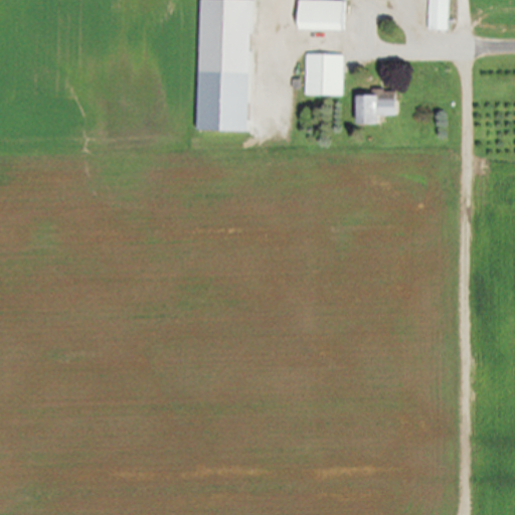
[(248,132),(251,0),(198,0),(195,131),(248,132)]
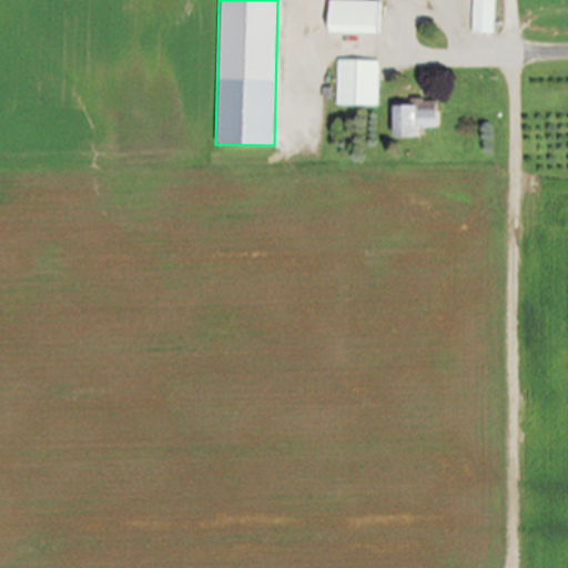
[(328,32),(378,33),(379,1),(330,0),(328,32)]
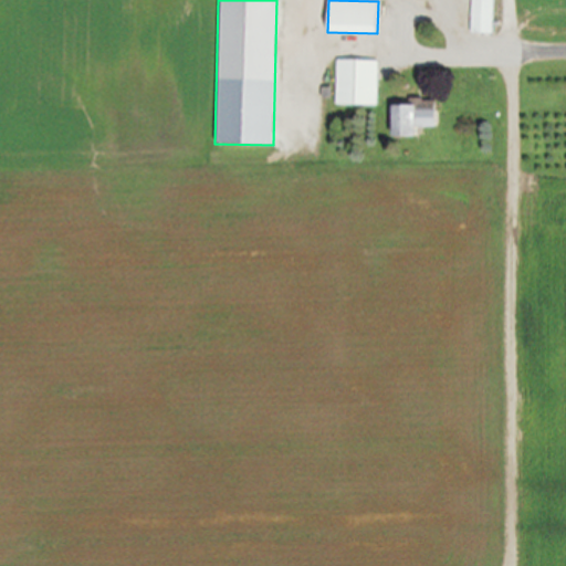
[(471,0),(471,33),(493,33),(493,0),(471,0)]
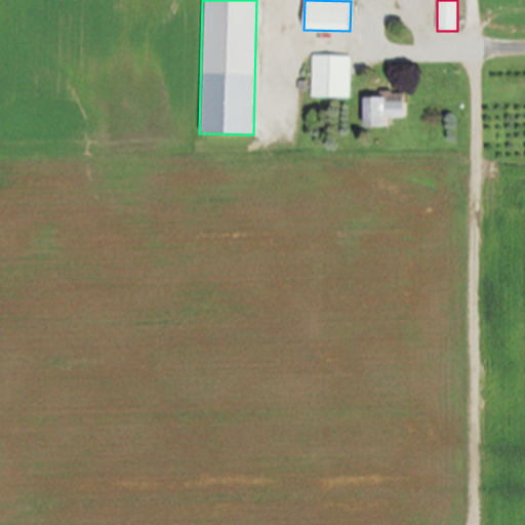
[(311,97),(350,97),(351,56),(312,55),(311,97)]
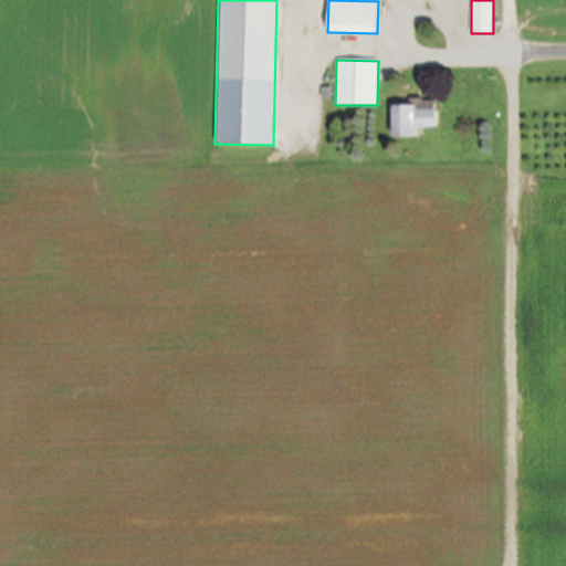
[(391,104),(392,136),(416,136),(415,127),(437,126),(436,103),(391,104)]
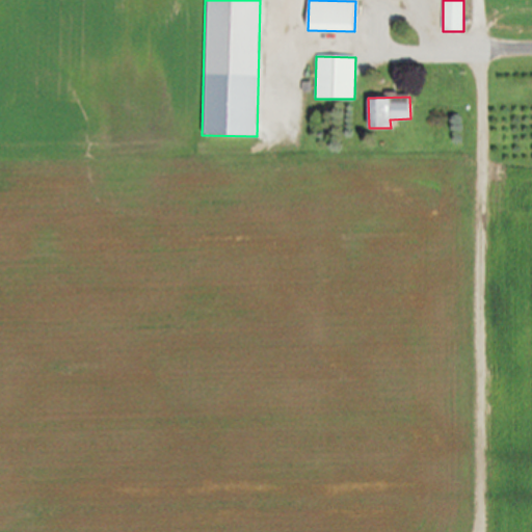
All buildings are outlined.
